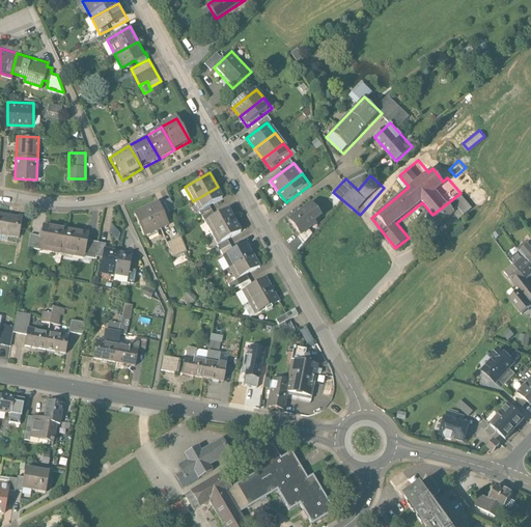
[(226,200),(218,187),(193,201),(201,215),(226,200)]
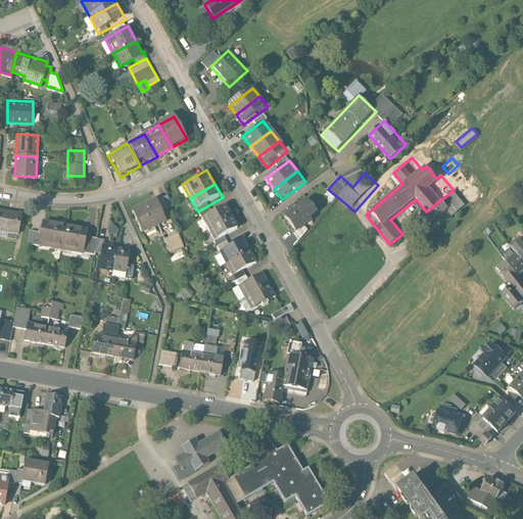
[(454,190),(426,211),(415,221),(424,232),(447,214),(450,218),(466,205),(454,190)]
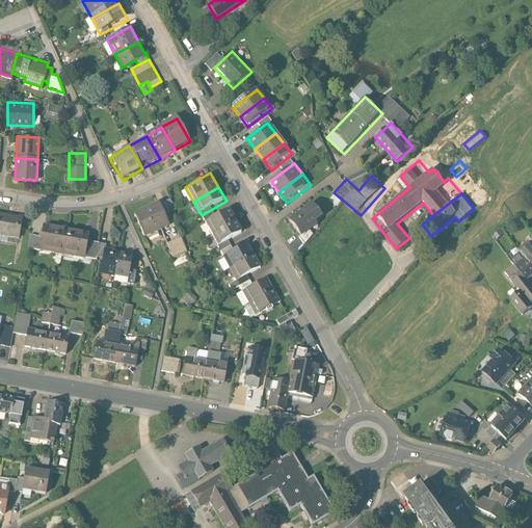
[(163,199),(169,210),(176,207),(170,195),(163,199)]
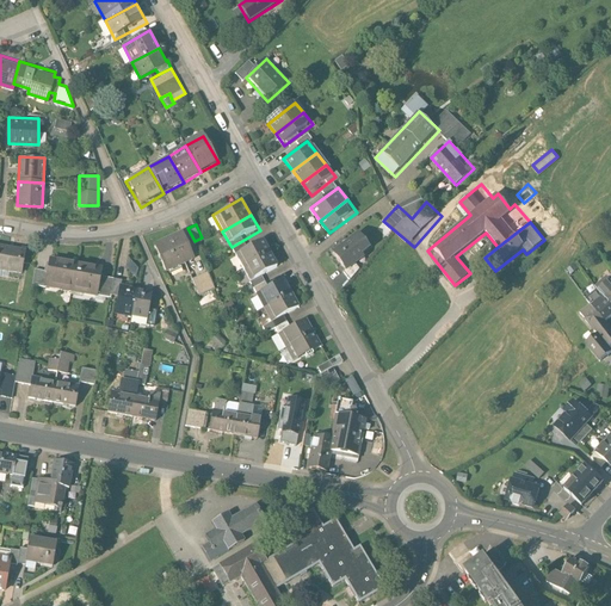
[(196,258),(184,230),(152,243),(164,272),(196,258)]
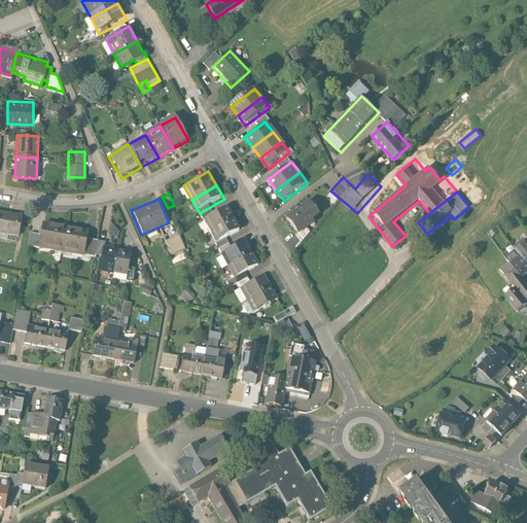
[(322,216),(310,199),(286,216),(299,234),(322,216)]
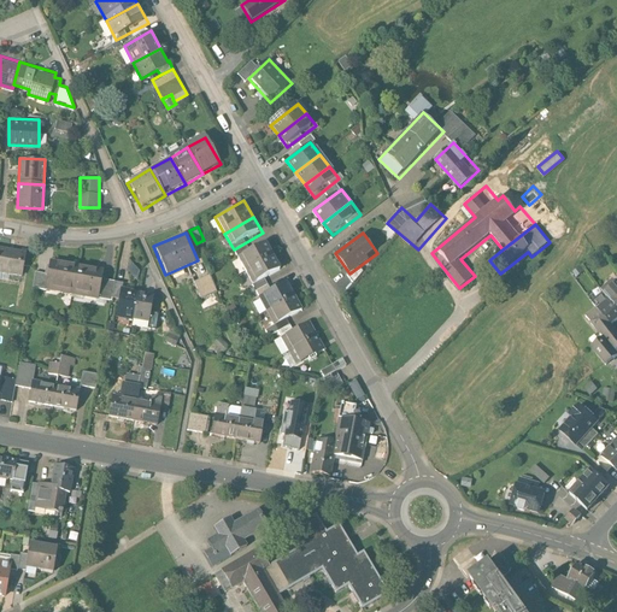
[(236,256),(246,274),(277,256),(268,237),(236,256)]
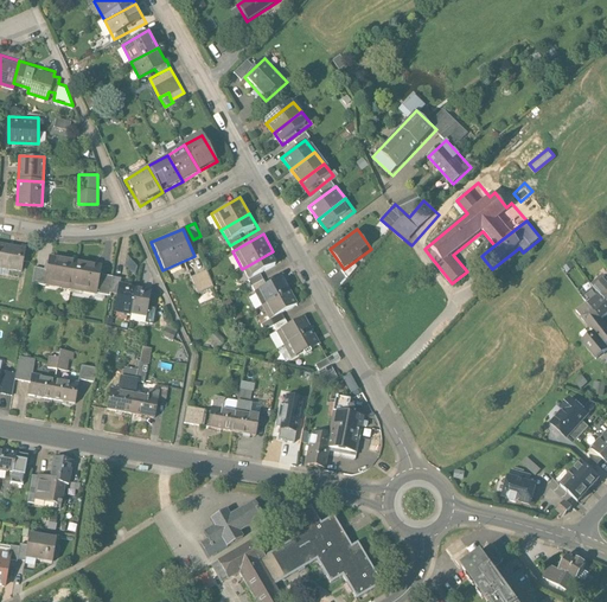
[(26,245),(0,241),(0,270),(23,275),(26,245)]
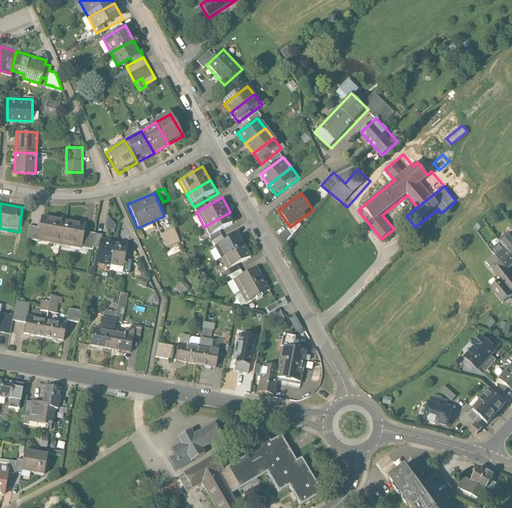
[(115,222),(106,212),(105,221),(113,230),(115,222)]
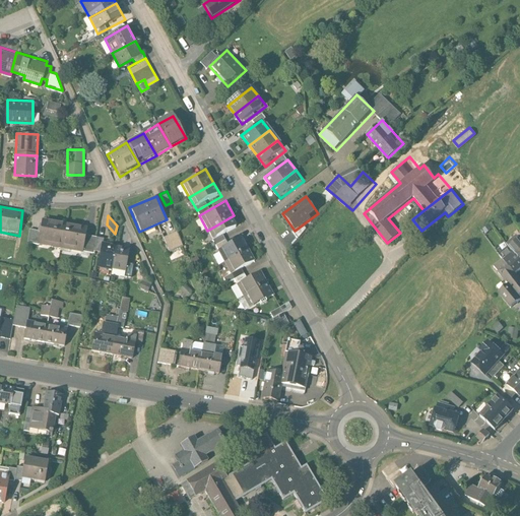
[(243,231),(234,215),(207,231),(216,246),(243,231)]
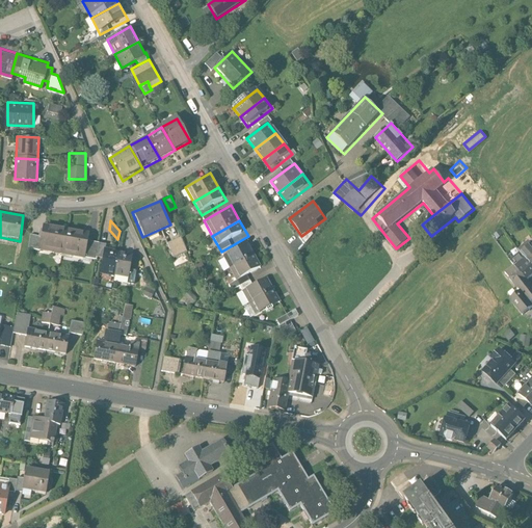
[(38,248),(61,253),(65,225),(44,221),(42,233),(30,231),(27,244),(40,246),(38,248)]
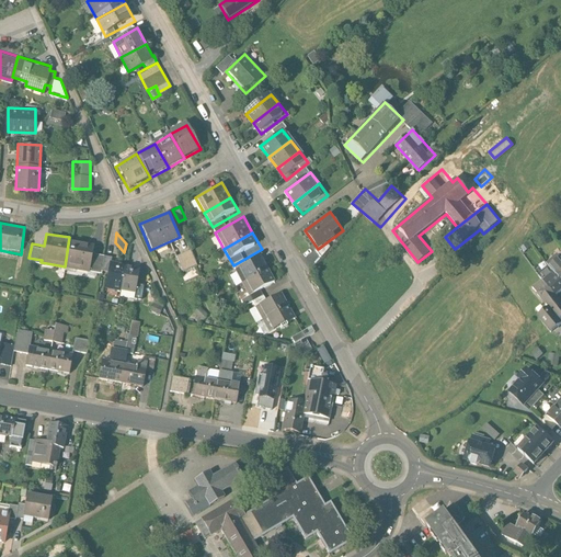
[(92,241),(69,237),(65,266),(88,270),(88,269),(101,271),(102,268),(104,253),(91,251),(92,241)]
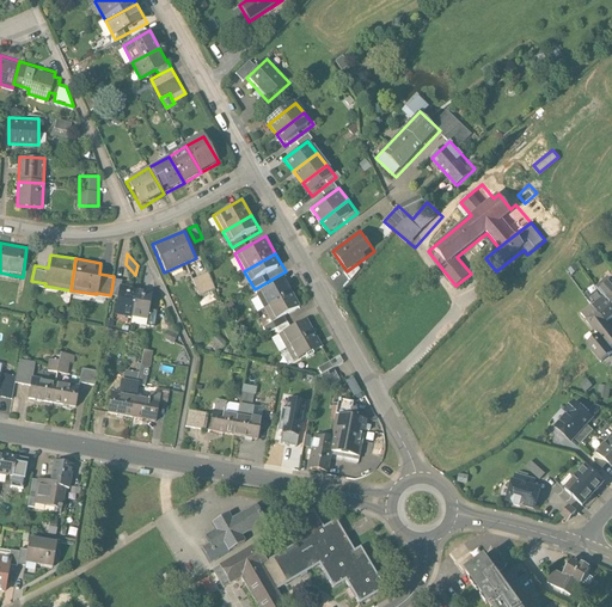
[(193,275),(200,290),(215,284),(208,268),(193,275)]
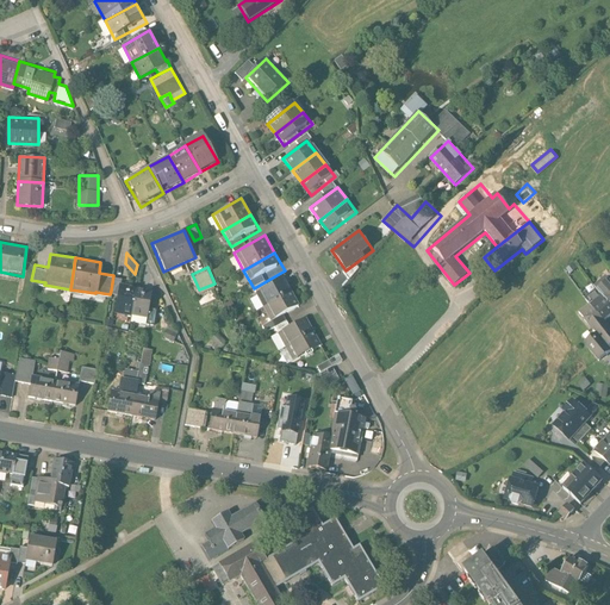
[(255,292),(265,309),(296,292),(285,274),(255,292)]
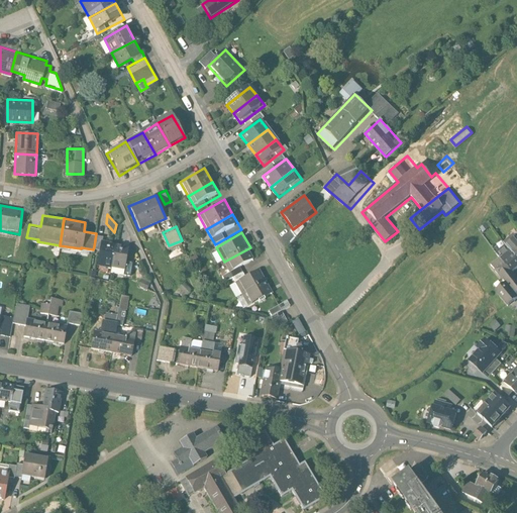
[(516,255),(516,232),(505,241),(516,255)]
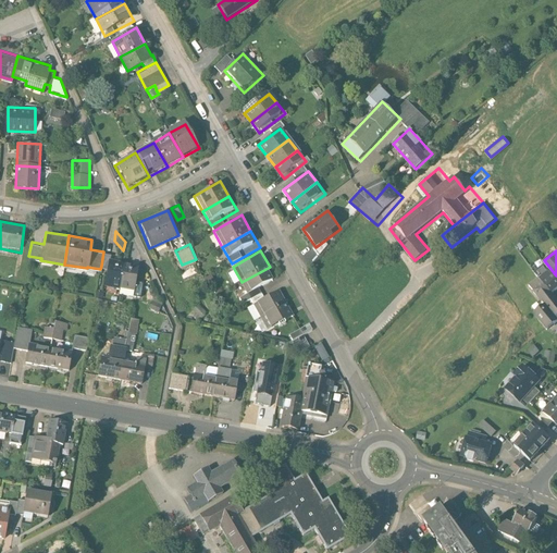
[(106,284),(121,286),(125,260),(110,258),(111,253),(103,252),(101,266),(109,267),(106,284)]
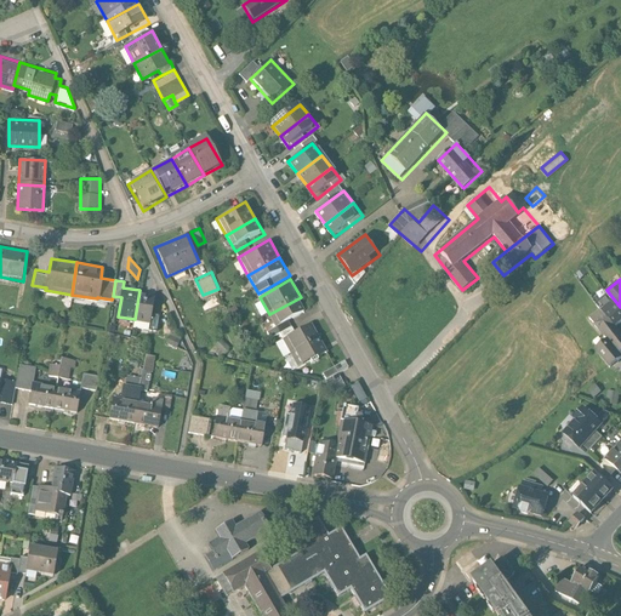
[(155,294),(140,290),(135,319),(149,321),(155,294)]
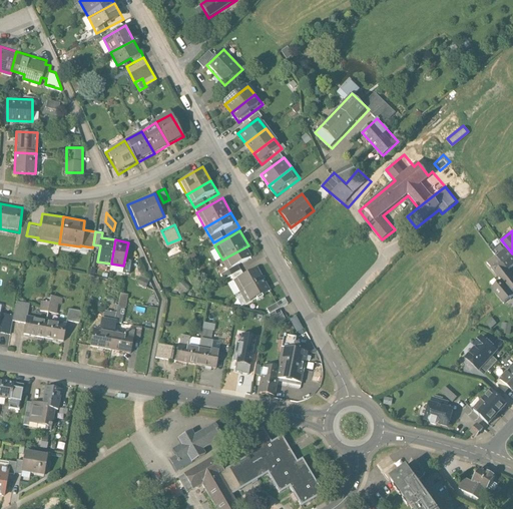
[(490,247),(495,253),(505,267),(512,261),(512,253),(501,239),(490,247)]
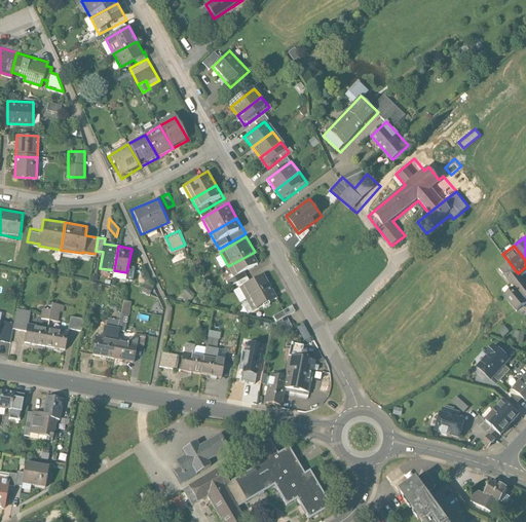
[(263,266),(255,252),(228,266),(237,282),(263,266)]
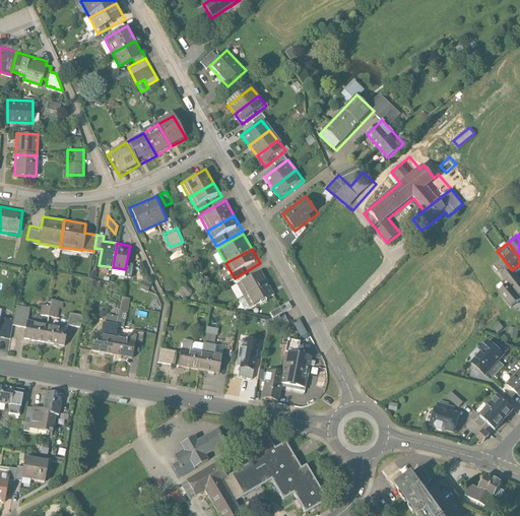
[(502,257),(494,265),(509,283),(497,293),(510,309),(519,301),(519,300),(517,297),(519,295),(519,279),(512,270),(502,257)]
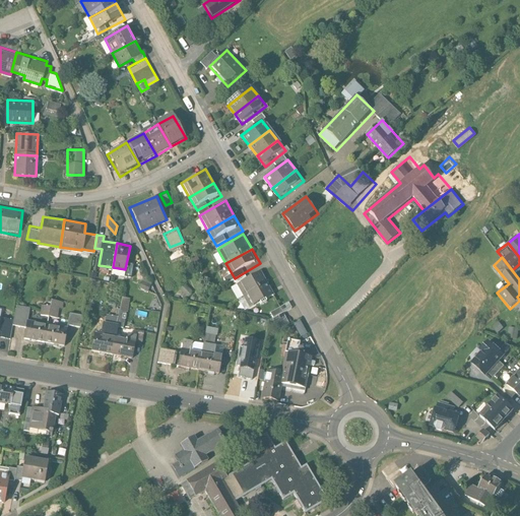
[(233,285),(240,298),(267,281),(261,269),(233,285)]
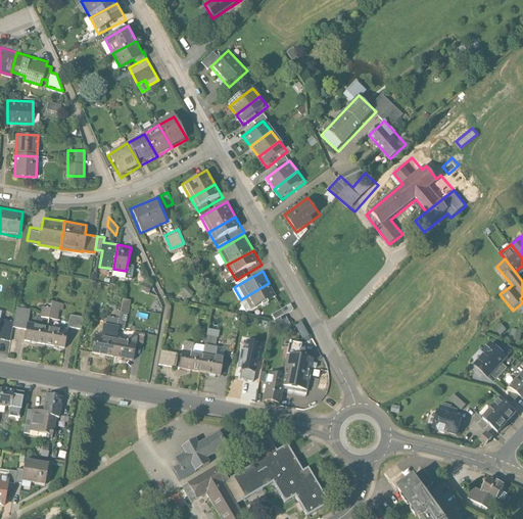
[(145,276),(140,286),(148,290),(152,283),(151,279),(145,276)]
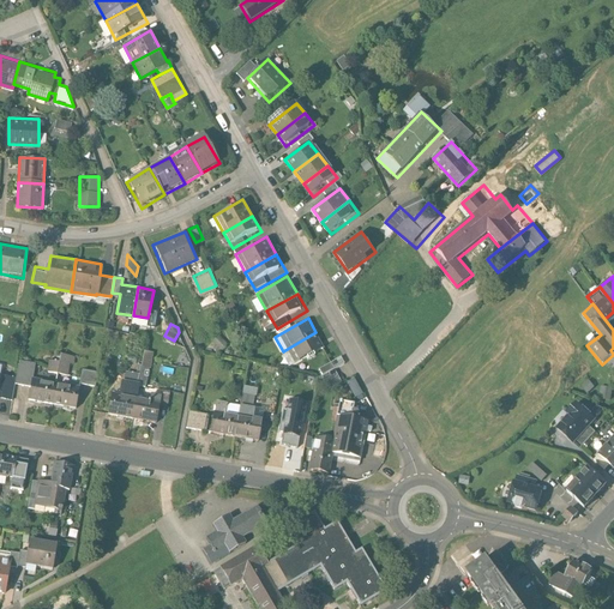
[(324,347),(315,332),(283,351),(290,366),(324,347)]
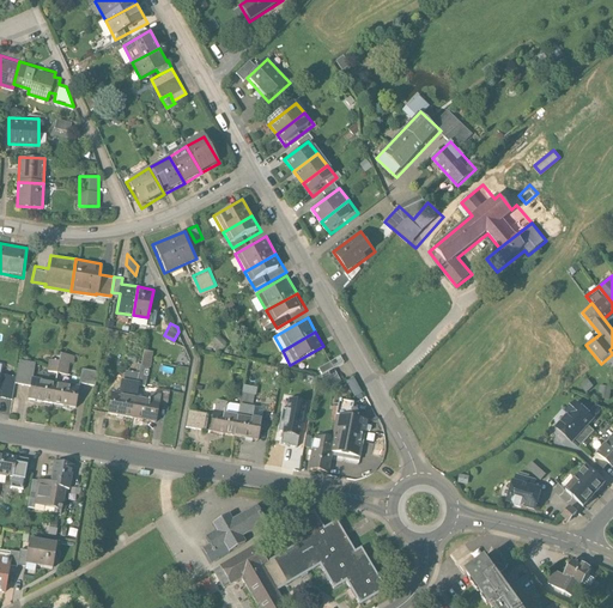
[(139,370),(137,382),(145,383),(149,364),(150,364),(153,348),(144,346),(139,370)]
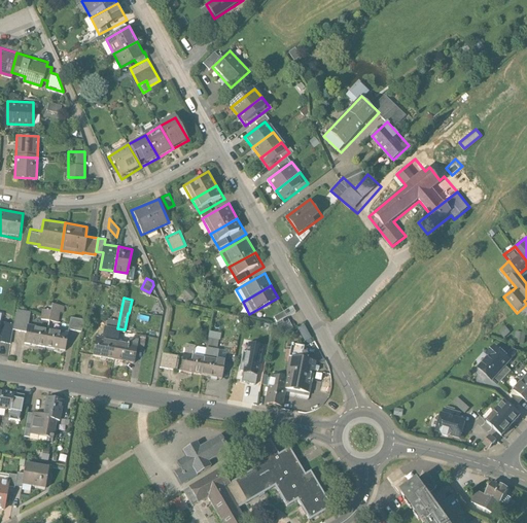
[(274,314),(276,319),(286,314),(295,309),(292,304),(274,314)]
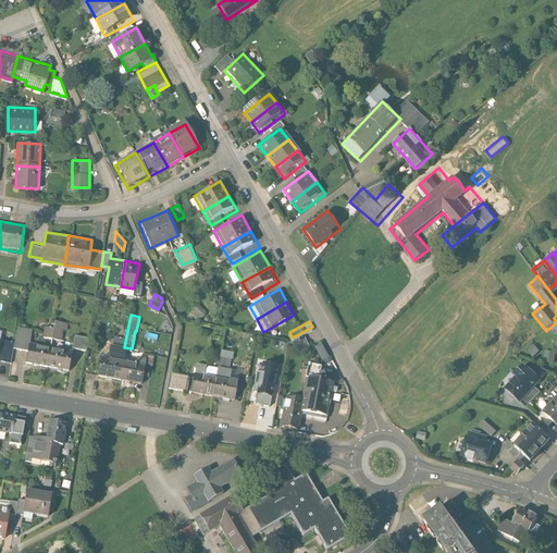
[(225,323),(218,363),(231,365),(237,326),(225,323)]
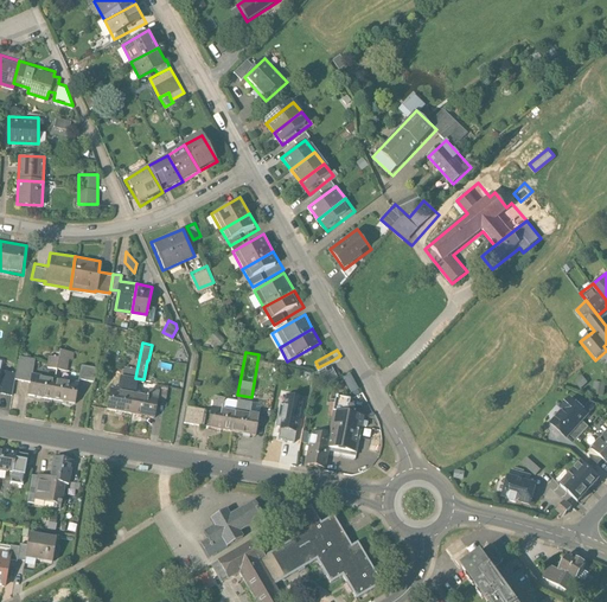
[(16,378),(30,380),(31,373),(34,357),(20,354),(17,371),(16,378)]
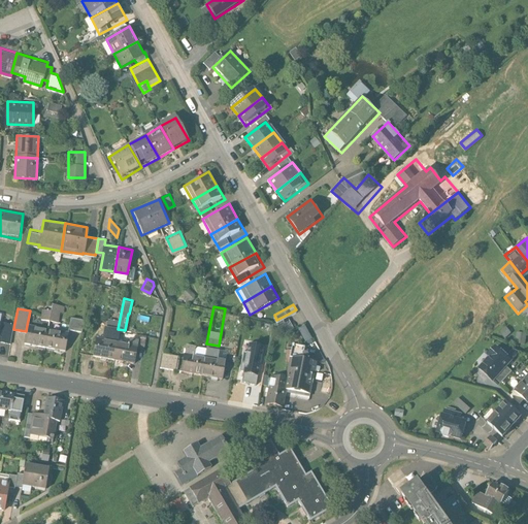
[(276,321),(282,331),(293,325),(287,315),(276,320),(276,321)]
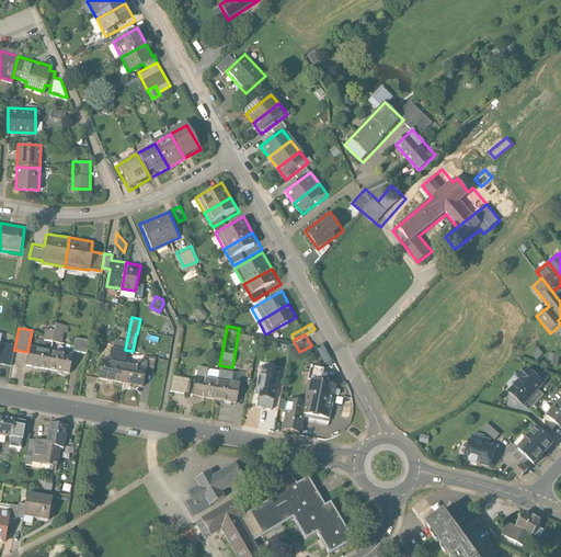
[(75,336),(73,349),(87,351),(89,338),(75,336)]
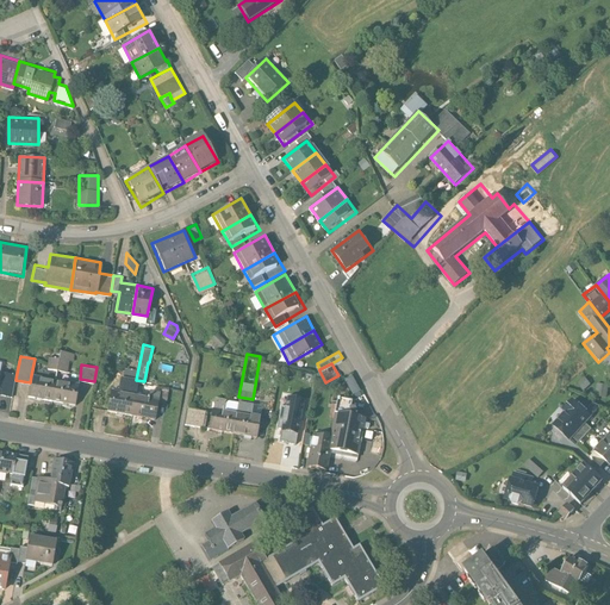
[(118,386),(112,385),(107,409),(130,413),(134,393),(136,380),(138,368),(124,366),(123,375),(120,374),(118,386)]
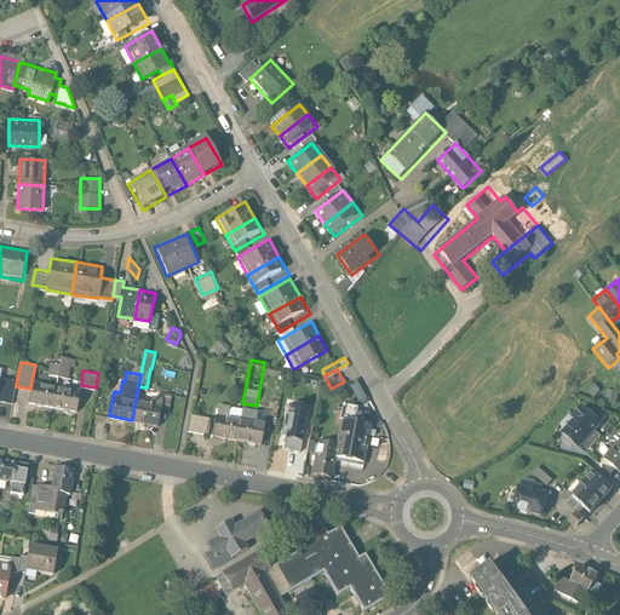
[(0,390),(0,400),(12,403),(16,386),(17,379),(3,377),(0,390)]
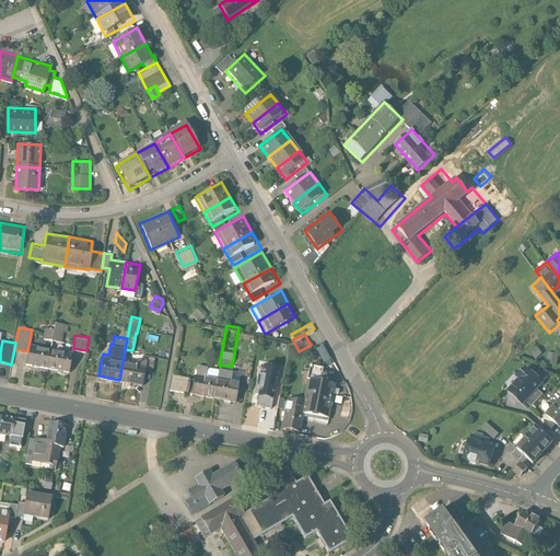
[(316,346),(323,360),(330,356),(323,343),(316,346)]
